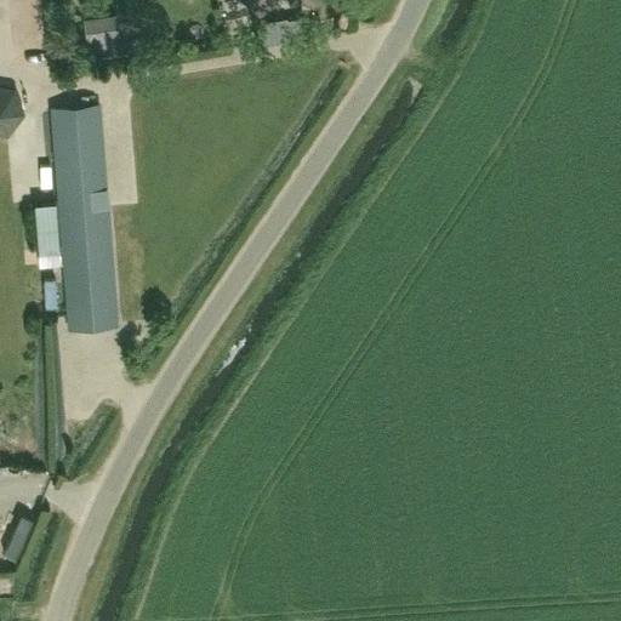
[(115,38),(110,9),(81,12),(86,43),(115,38)]
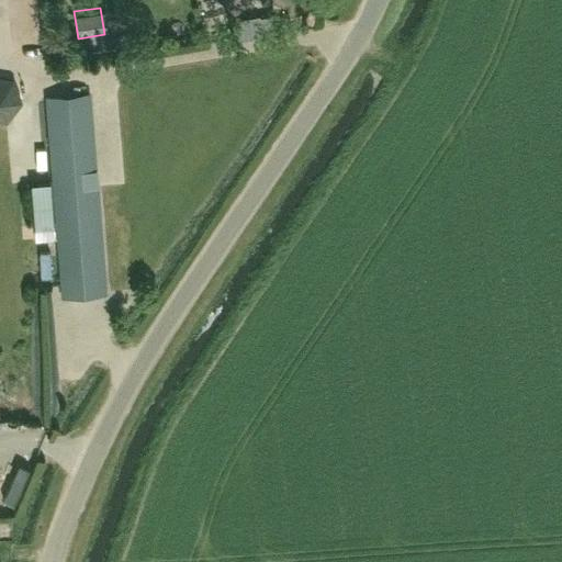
[(279,13),(260,17),(263,35),(282,32),(279,13)]
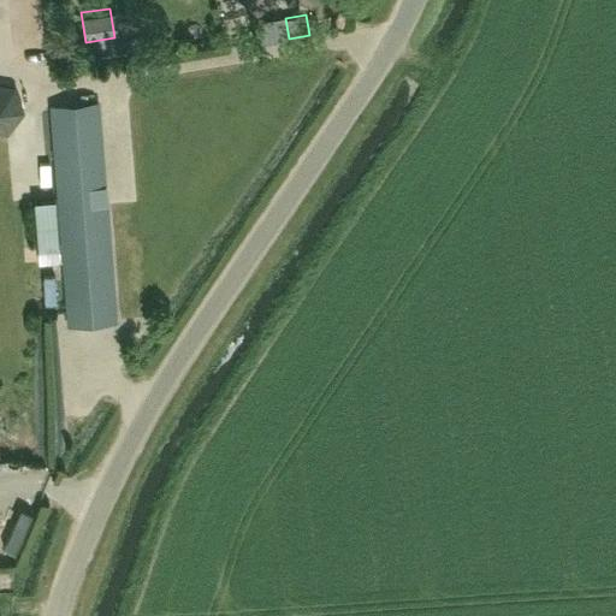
[(0,132),(6,135),(23,114),(15,89),(0,87),(0,132)]
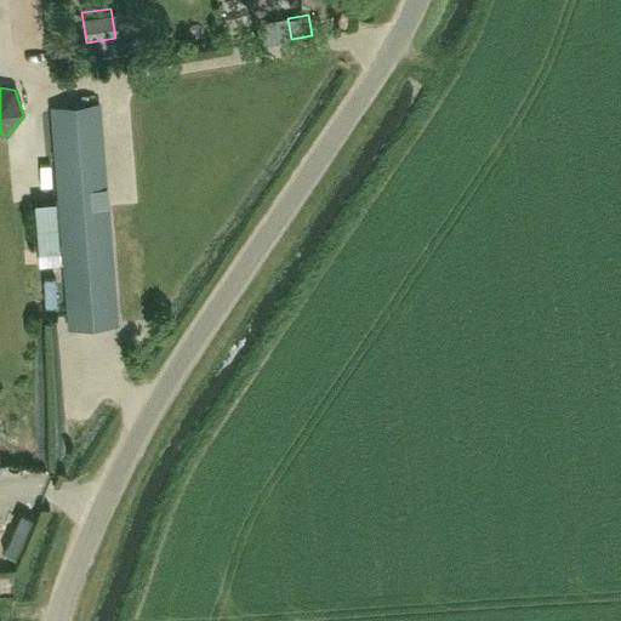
[(51,108),(69,328),(117,324),(98,104),(51,108)]
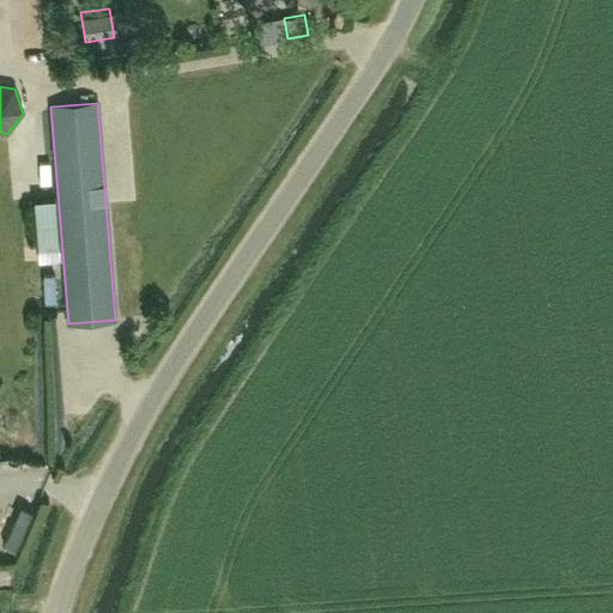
[(22,505),(5,545),(16,550),(34,511),(22,505)]
